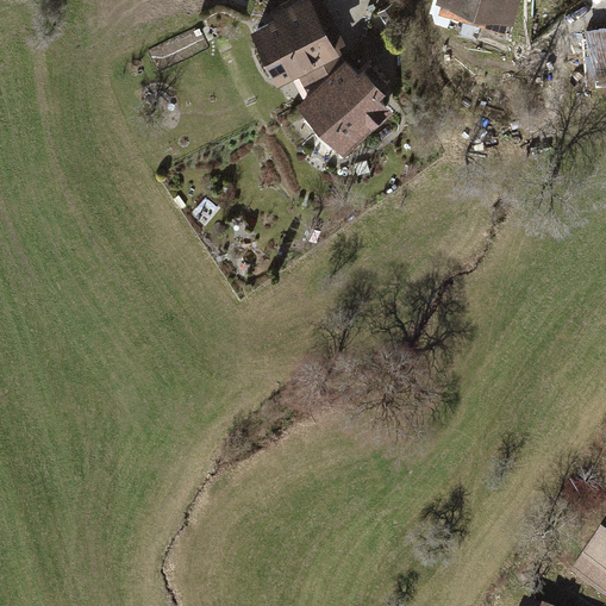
[(272,19),(249,32),(275,89),(295,79),(342,57),(339,52),(347,49),(320,0),(317,0),(311,2),(308,0),(272,19)]
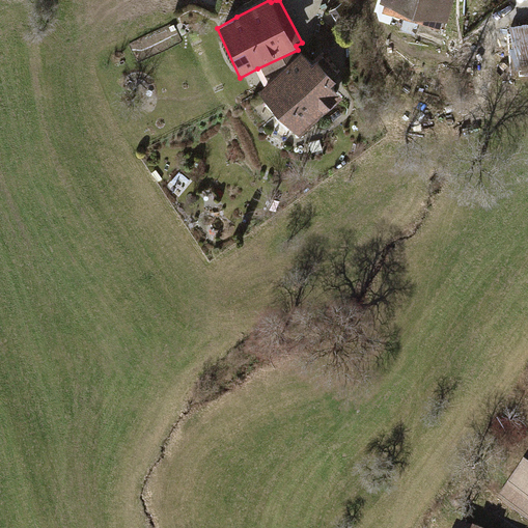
[(379,0),(378,5),(406,15),(410,0),(379,0)]
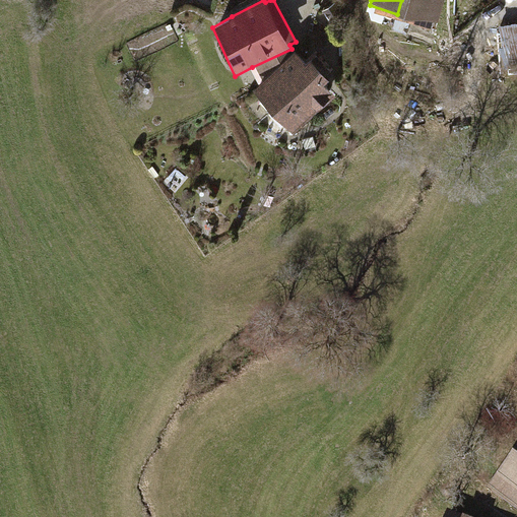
[(401,0),(397,14),(428,23),(434,0),(401,0)]
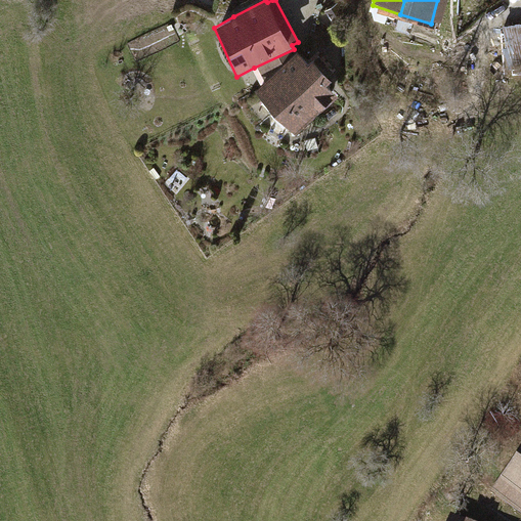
[(520,17),(504,20),(511,60),(520,58),(520,17)]
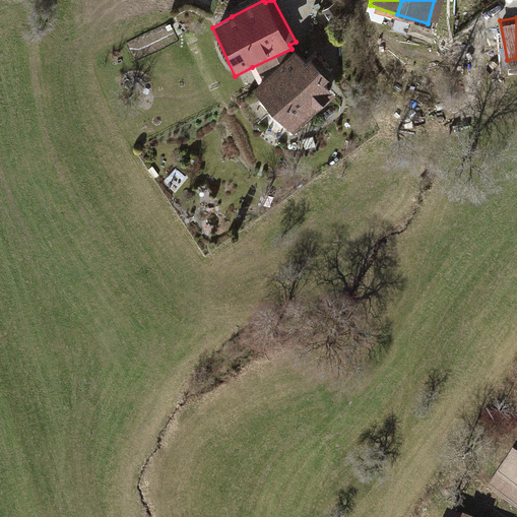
[(293,137),(344,89),(315,57),(305,66),(293,54),(251,92),(293,137)]
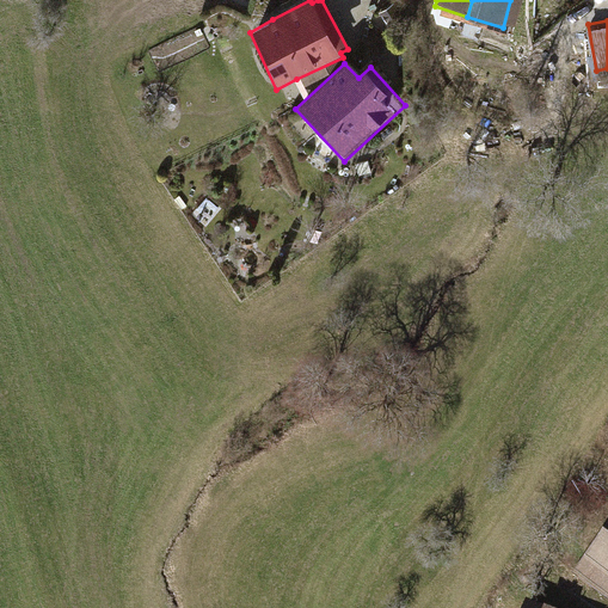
[(607,521),(572,567),(607,594),(607,521)]
